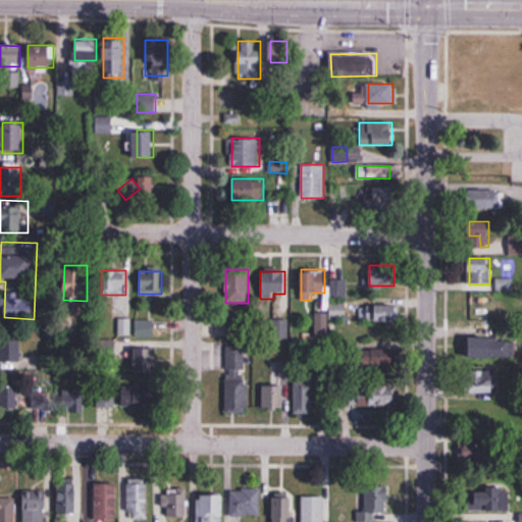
[(497,292),(512,291),(512,279),(497,280),(497,292)]
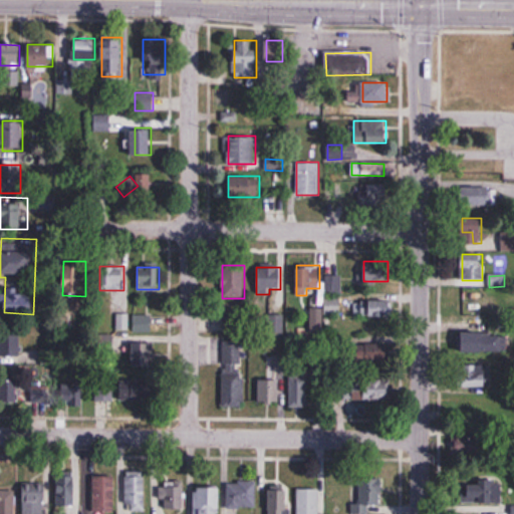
[(341,276),(324,276),(324,314),(340,314),(340,296),(341,296),(341,276)]
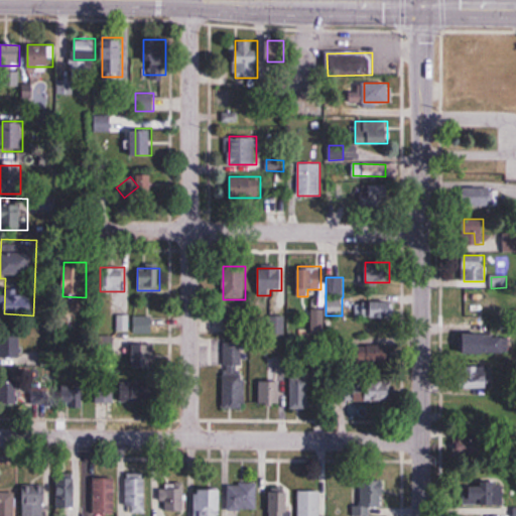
[(464,316),(500,316),(500,297),(464,297),(464,316)]
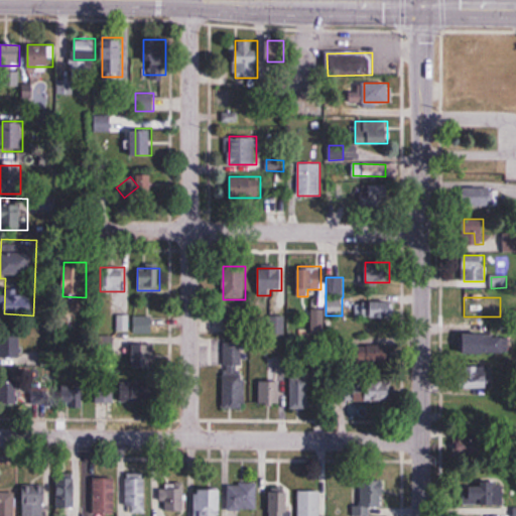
[(355,318),(393,318),(393,302),(355,302),(355,318)]
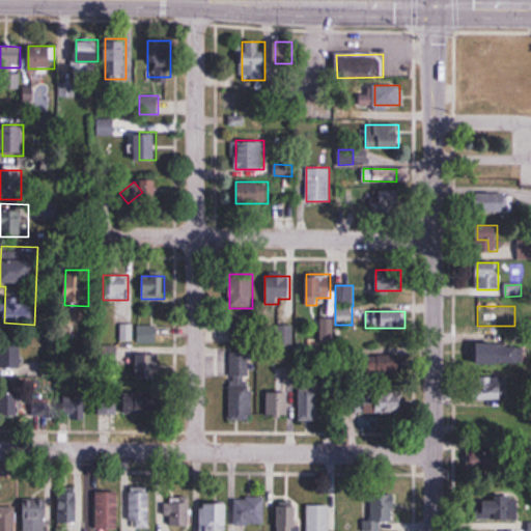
[(132,326),(122,326),(122,340),(132,340),(132,326)]
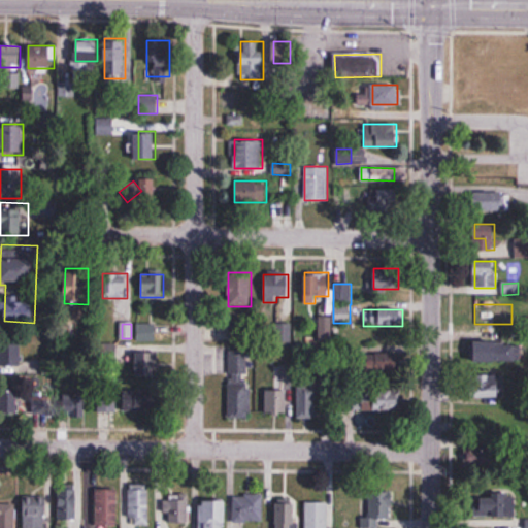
[(135,340),(156,340),(156,324),(135,324),(135,340)]
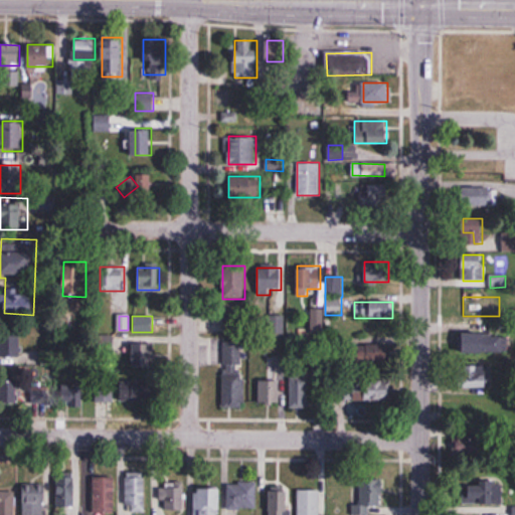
[(21,330),(0,329),(0,357),(21,358),(21,330)]
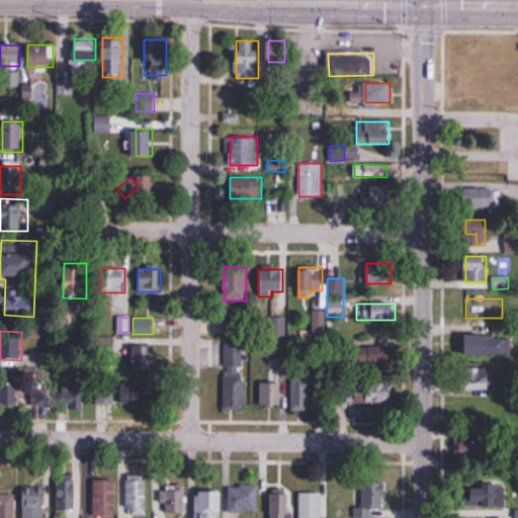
[(465,355),(511,355),(511,337),(465,337),(465,355)]
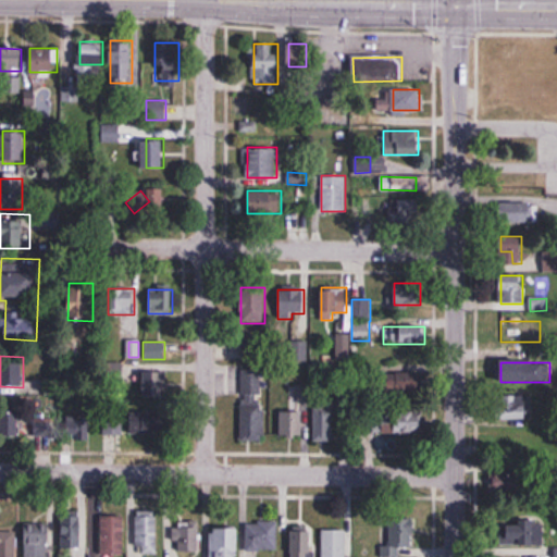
[(143,372),(143,399),(166,399),(166,372),(143,372)]
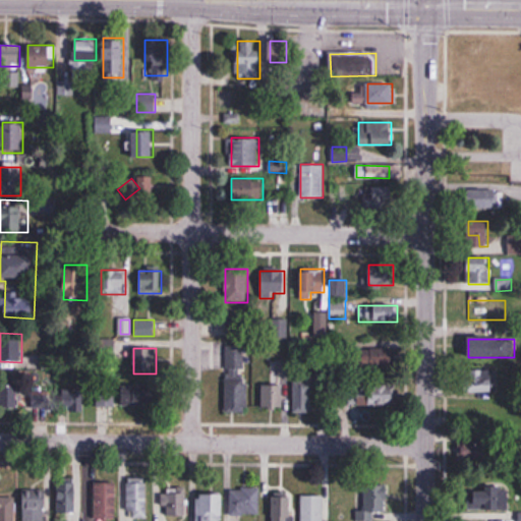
[(394,349),(363,349),(363,369),(394,369),(394,349)]
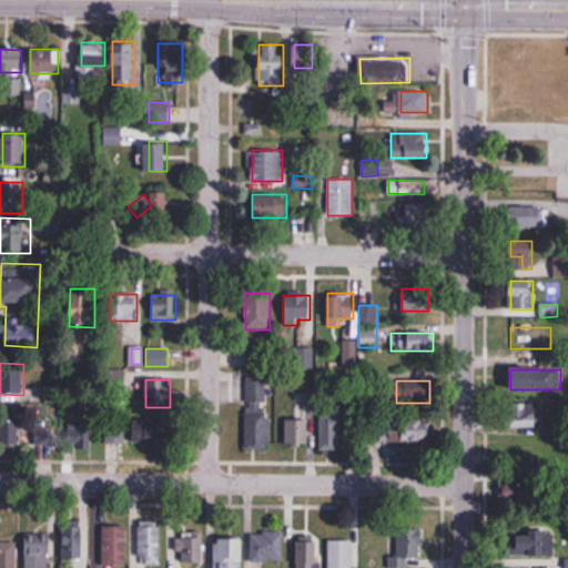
[(267,382),(246,382),(245,448),(267,448),(267,382)]
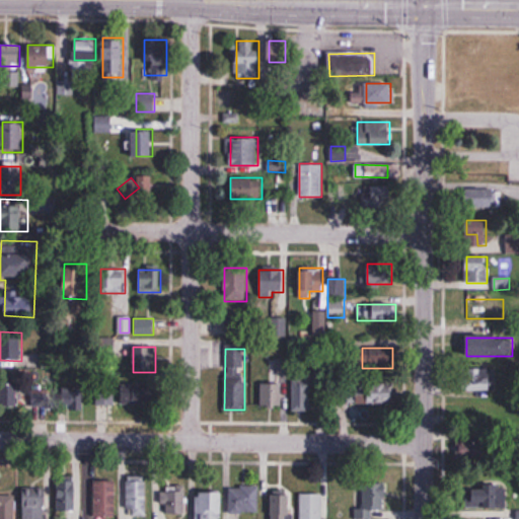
[(316,366),(316,406),(331,406),(331,366),(316,366)]
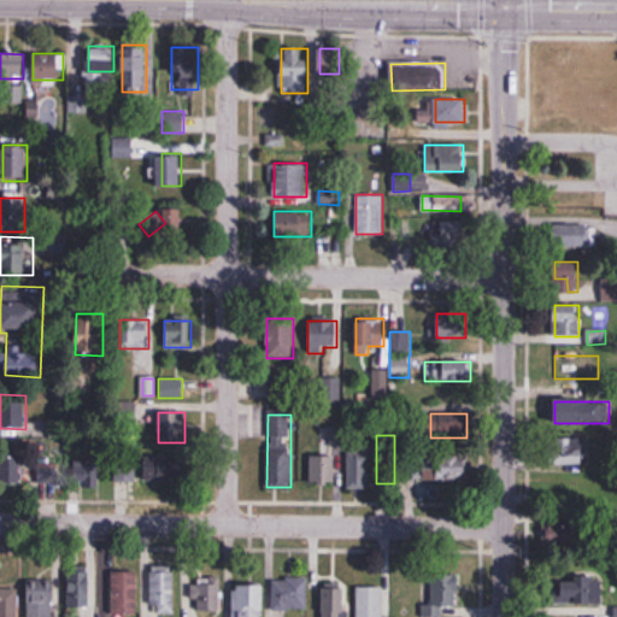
[(586,464),(586,438),(552,438),(552,464),(586,464)]
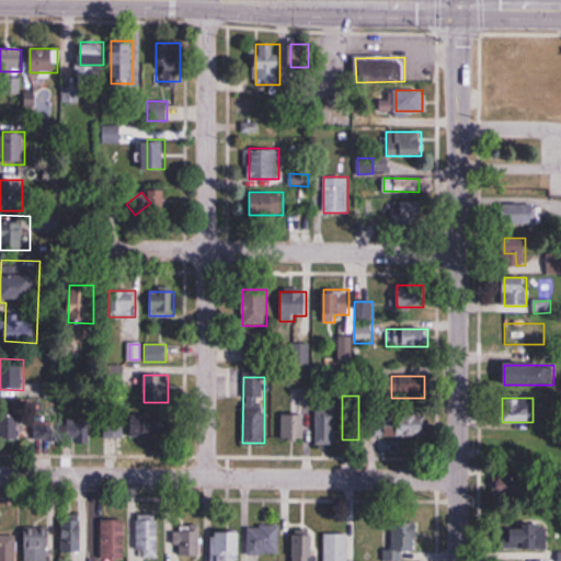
[(316,411),(316,442),(335,442),(335,411),(316,411)]
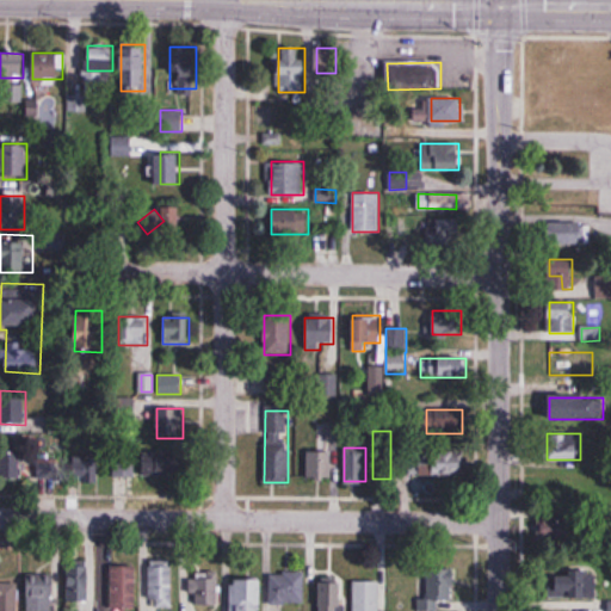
[(1,481),(23,481),(23,450),(1,450),(1,481)]
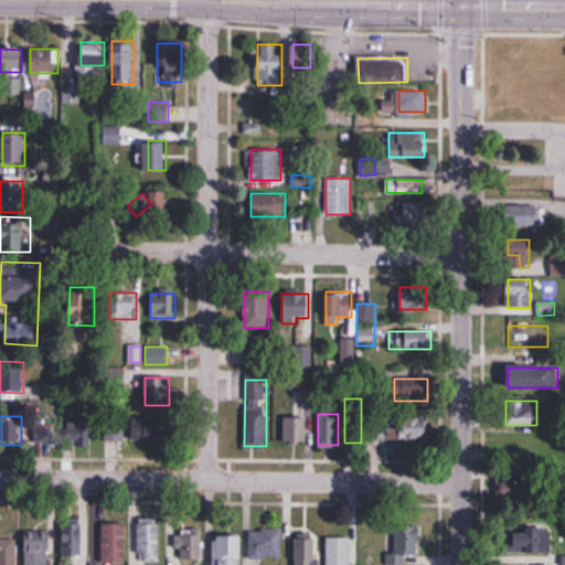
[(306,416),(284,416),(284,443),(306,443),(306,416)]
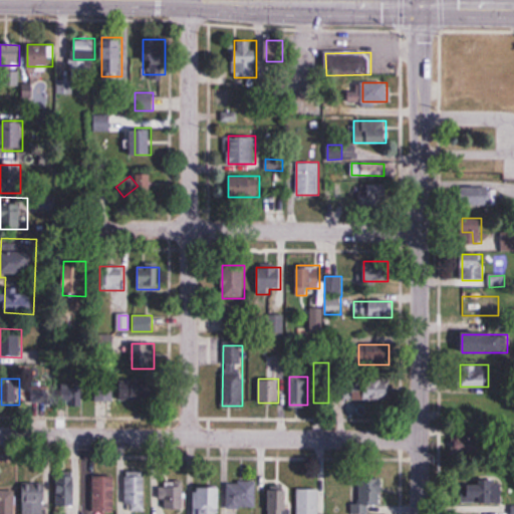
[(390,400),(390,379),(343,379),(343,400),(390,400)]
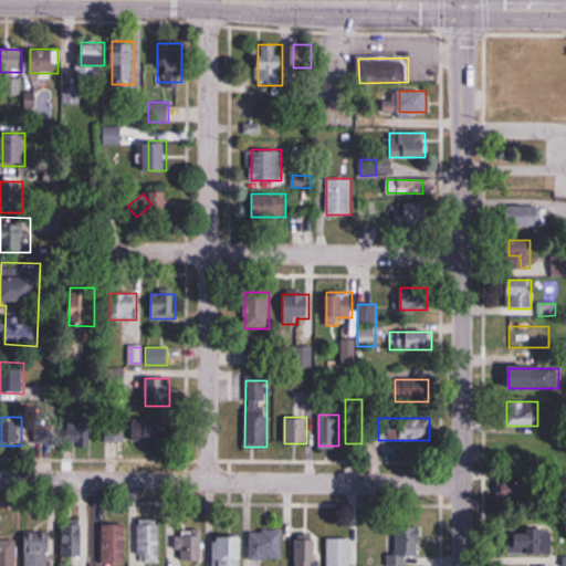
[(69,448),(92,448),(92,422),(69,422),(69,448)]
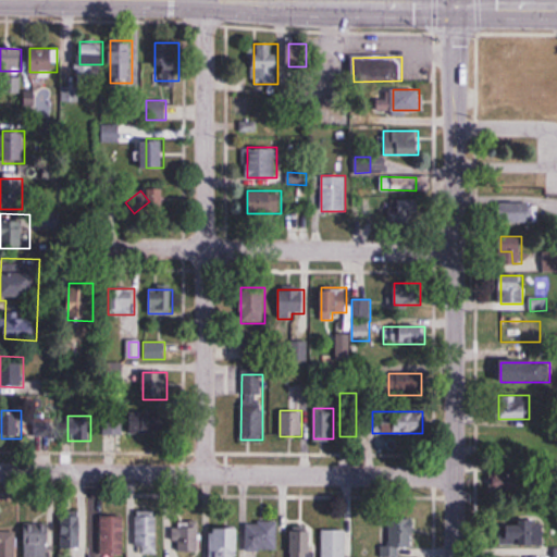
[(122,418),(103,418),(103,447),(122,447),(122,418)]
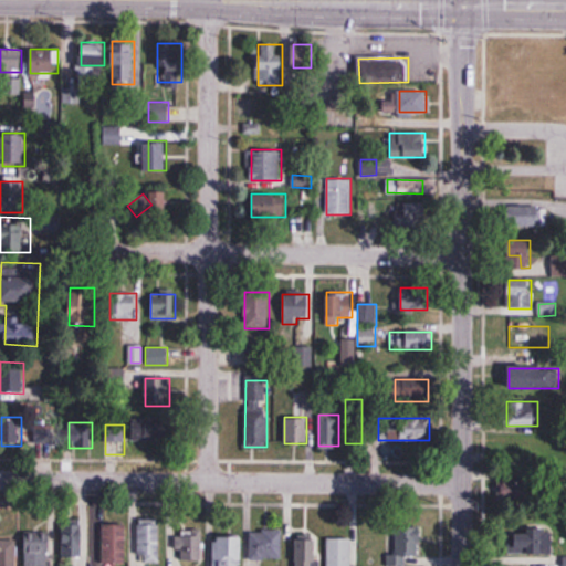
[(160,521),(139,521),(139,563),(160,563),(160,521)]
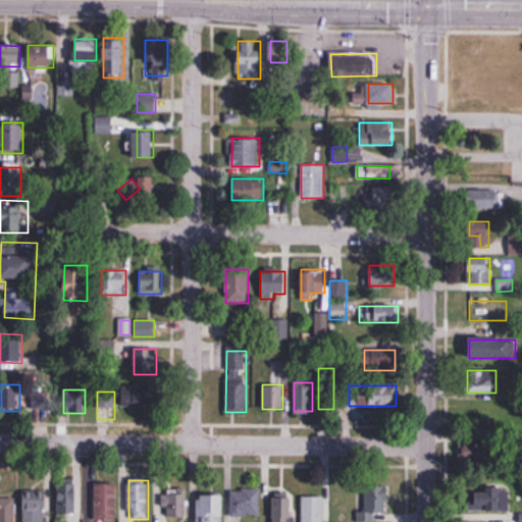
[(58,515),(76,515),(76,482),(58,482),(58,515)]
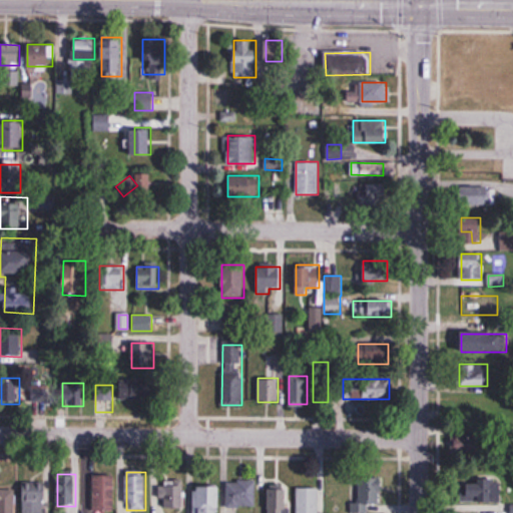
[(113,475),(82,476),(82,512),(102,512),(114,511),(113,475)]
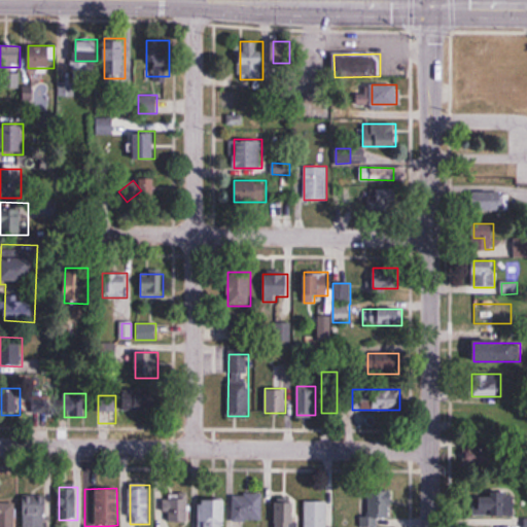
[(381,526),(381,519),(392,519),(391,489),(363,489),(363,526),(381,526)]
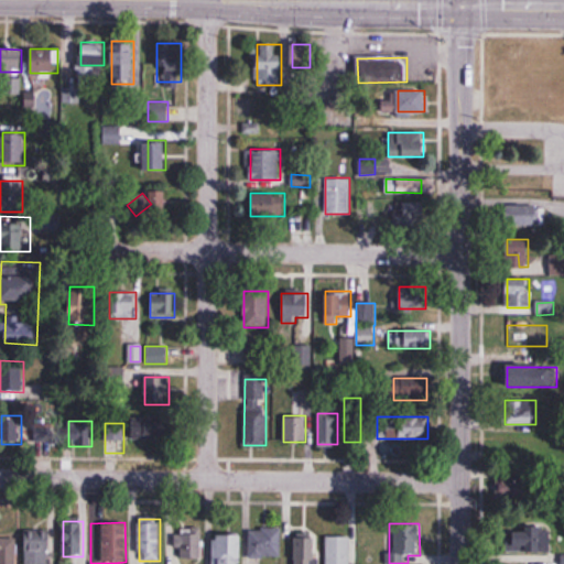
[(552,552),(552,523),(512,523),(512,552),(552,552)]
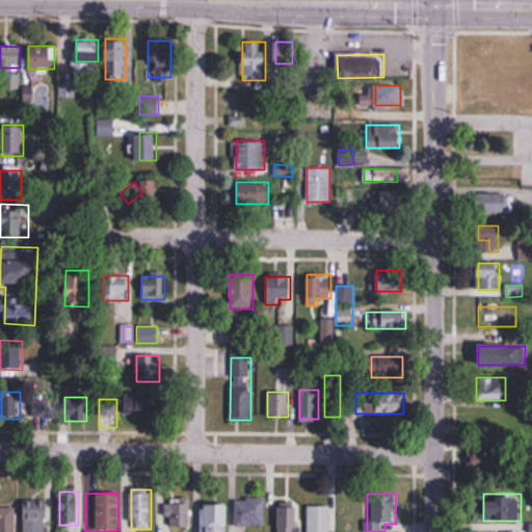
[(190,527),(190,498),(166,498),(166,527),(190,527)]
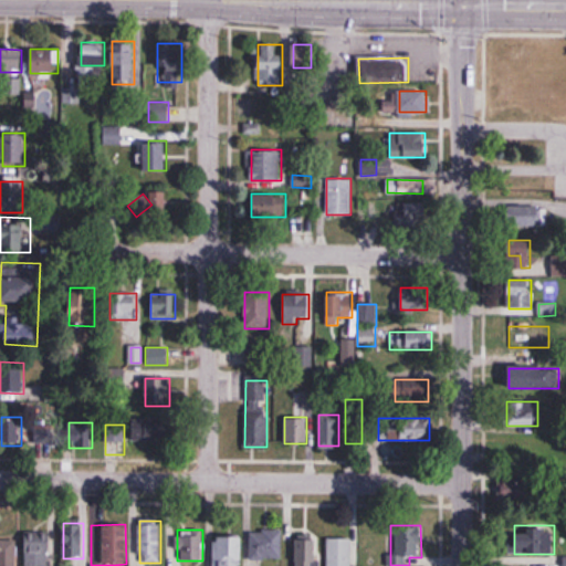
[(282,531),(251,531),(251,559),(282,559),(282,531)]
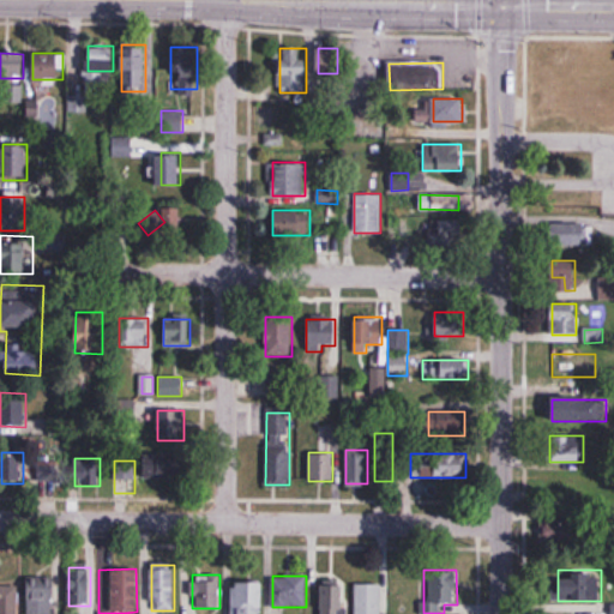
[(26,578),(26,613),(53,613),(53,578),(26,578)]
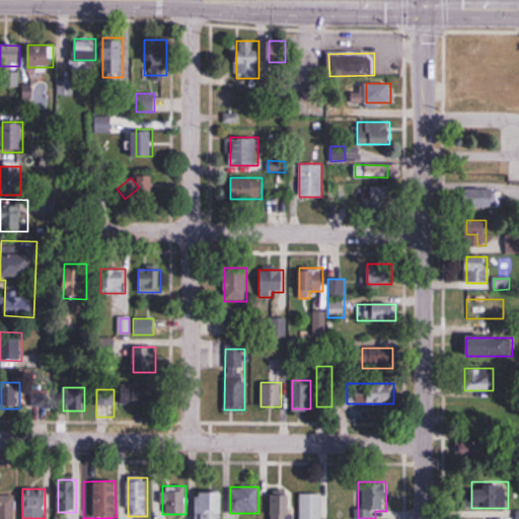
[(195,518),(188,518),(187,518),(221,518),(222,493),(195,493),(195,518)]
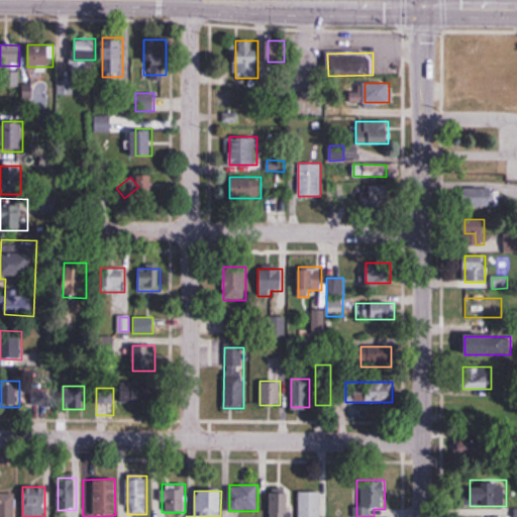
[(270,516),(291,516),(291,491),(271,491),(270,516)]
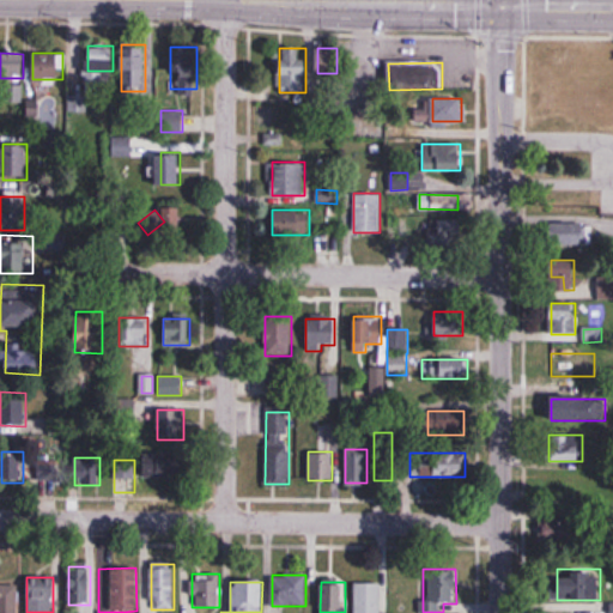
[(354,582),(353,612),(383,612),(384,583),(354,582)]
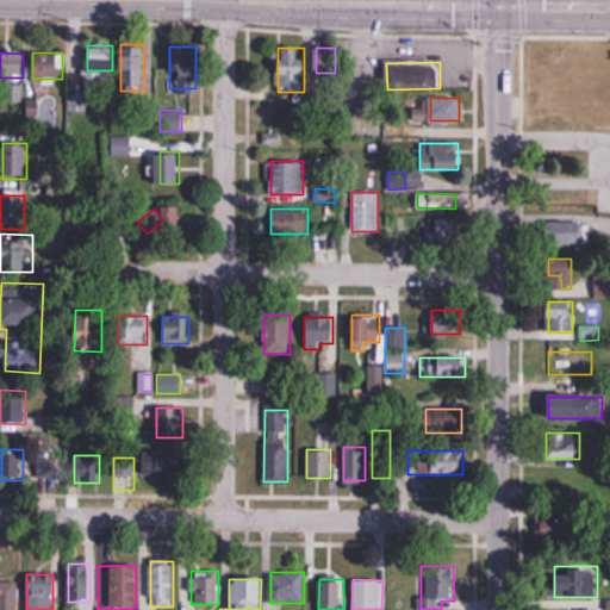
[(17,609),(17,582),(0,582),(0,609),(17,609)]
